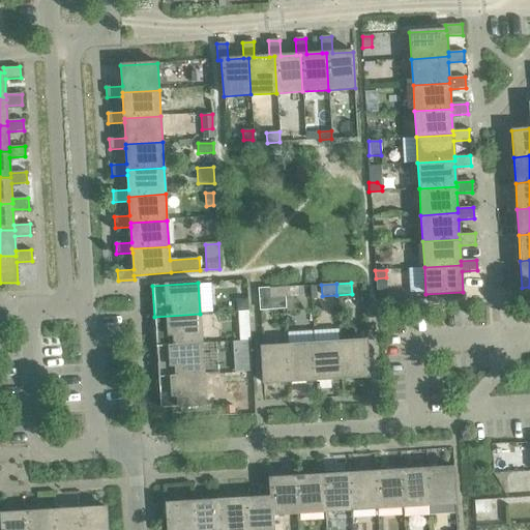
[(299,287),(284,288),(285,298),(299,297),(299,287)]
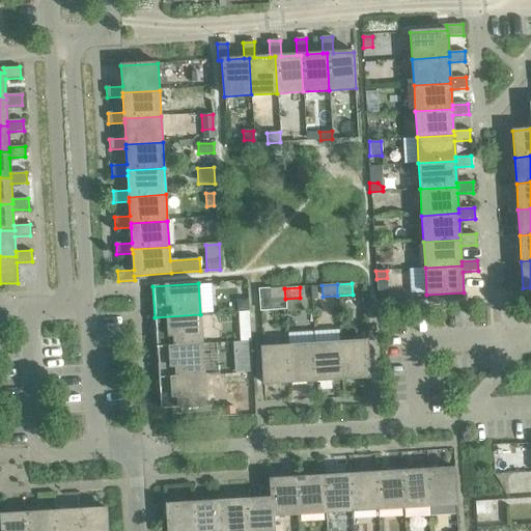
[(285,299),(284,288),(270,288),(270,300),(285,299)]
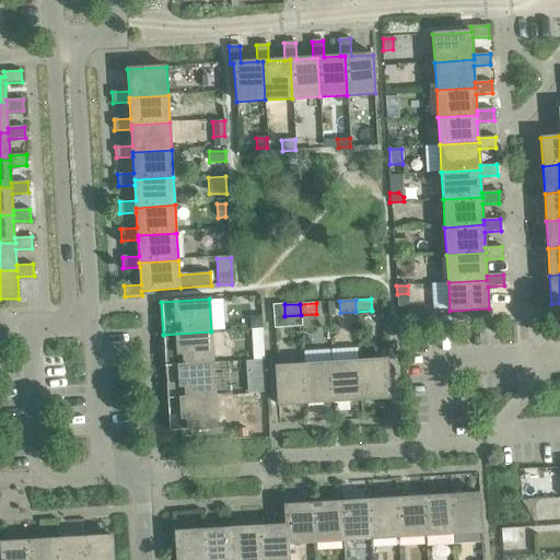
[(253,316),(249,319),(251,329),(261,328),(261,316),(253,316)]
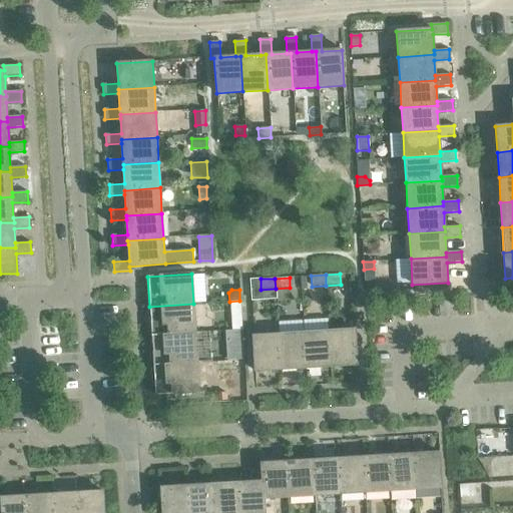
[(149,307),(151,336),(195,333),(193,304),(149,307)]
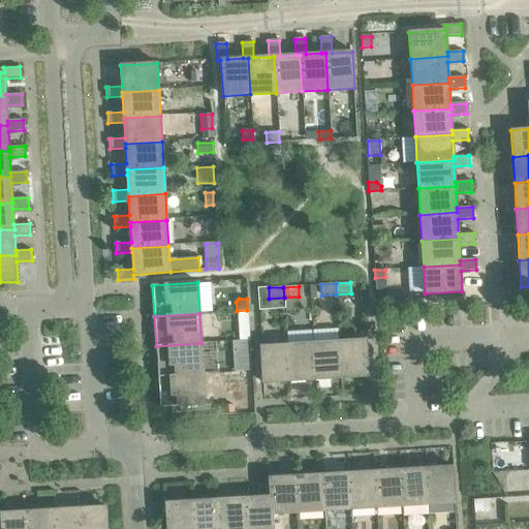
[(366,340),(339,341),(341,378),(368,376),(366,340)]
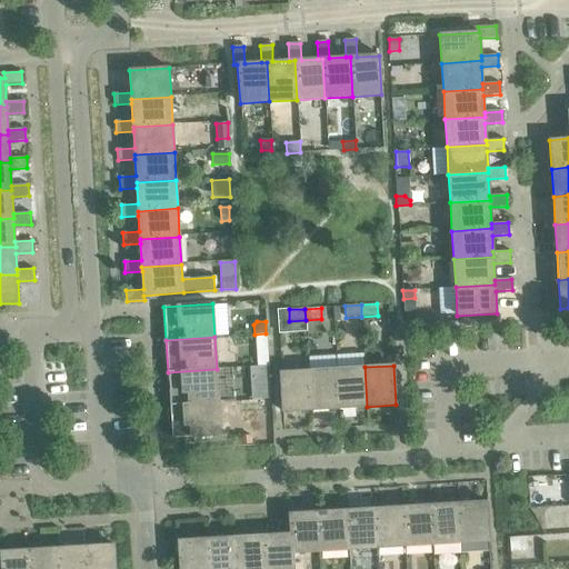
[(365,367),(337,369),(339,409),(367,407),(365,367)]
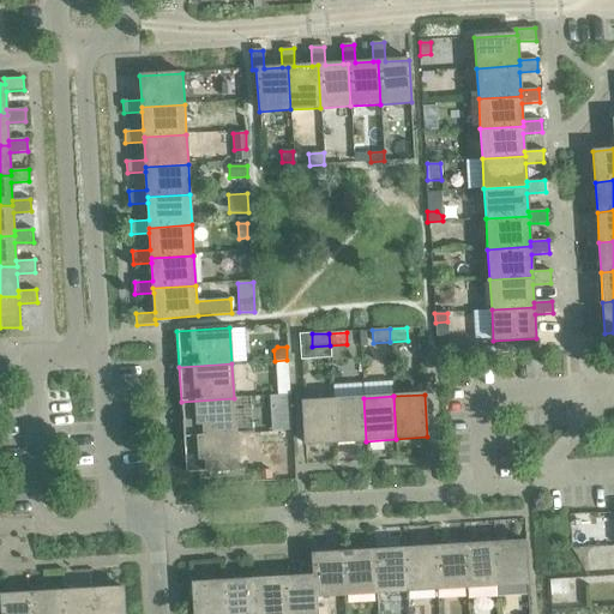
[(181,402),(184,437),(236,434),(234,398),(181,402)]
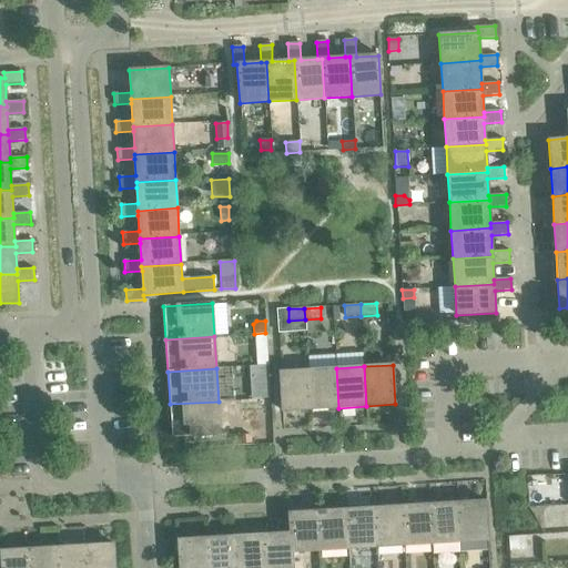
[(336,368),(308,369),(311,409),(338,408),(336,368)]
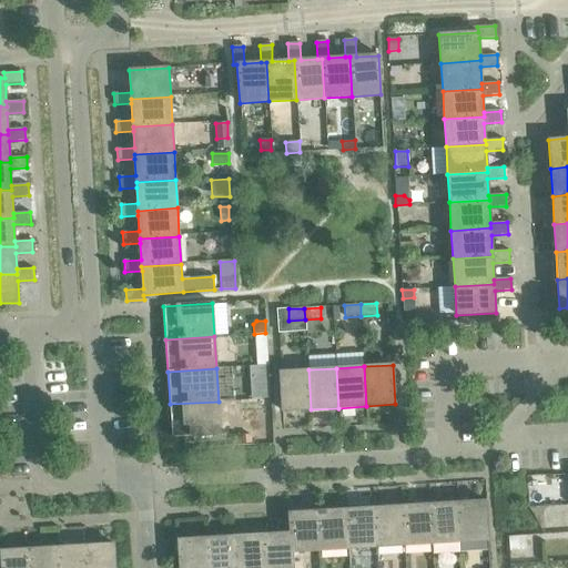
[(311,409),(308,369),(280,372),(282,412),(311,409)]
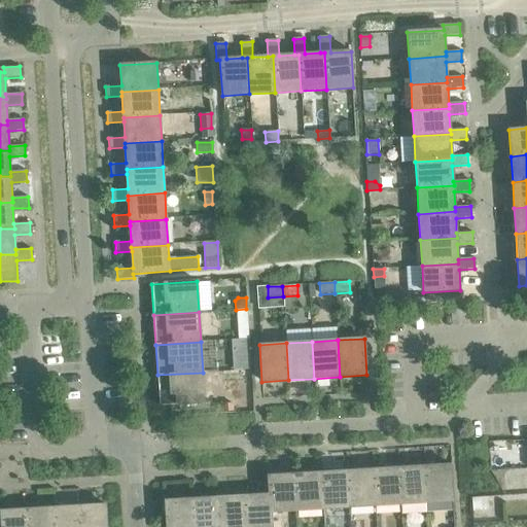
[(203,373),(157,375),(160,407),(196,405),(205,403),(203,373)]
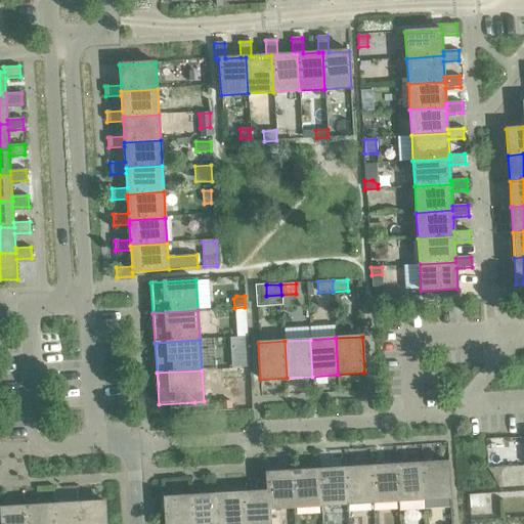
[(448,462),(422,464),(424,500),(450,498),(448,462)]
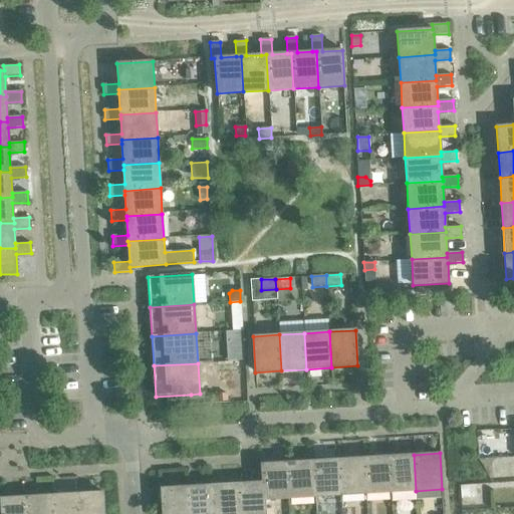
[(414,455),(389,457),(391,492),(416,491),(414,455)]
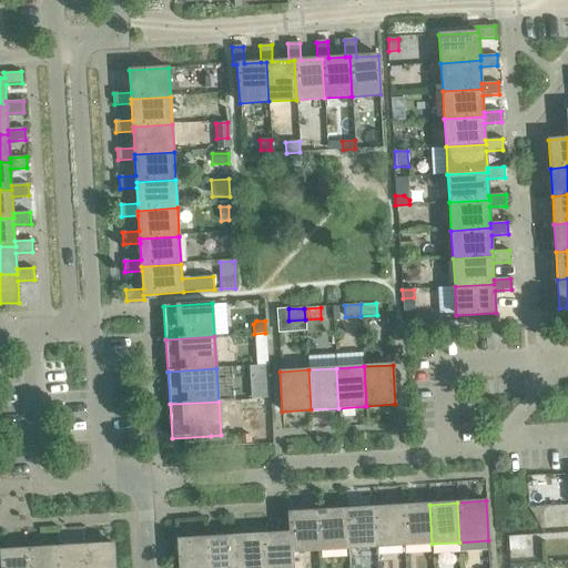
[(429,505),(401,506),(404,546),(432,544),(429,505)]
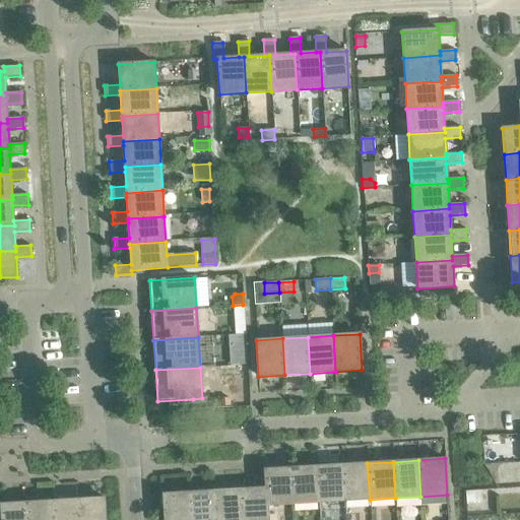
[(367,463),(341,465),(343,501),(370,500),(367,463)]
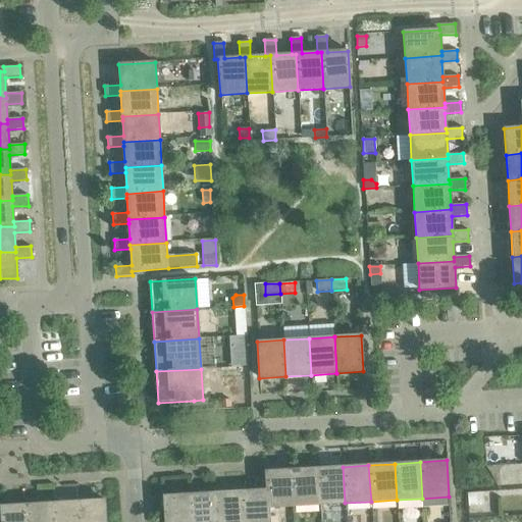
[(343,467),(317,468),(319,505),(345,503),(343,467)]
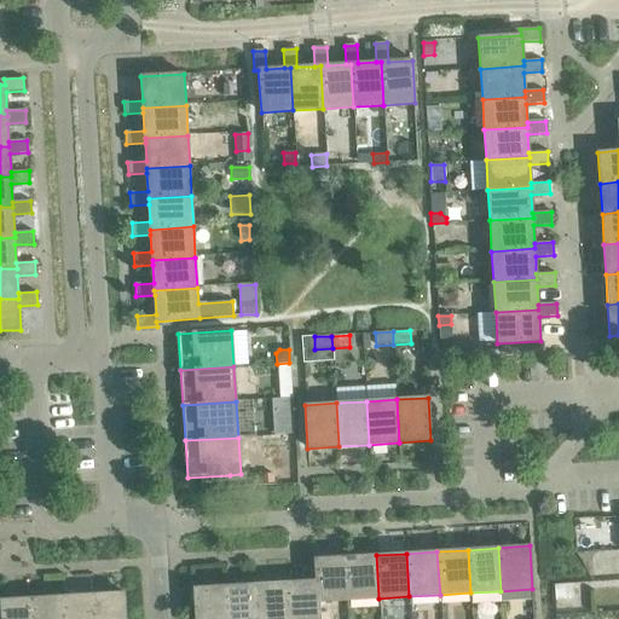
[(376,555),(346,557),(348,600),(379,599),(376,555)]
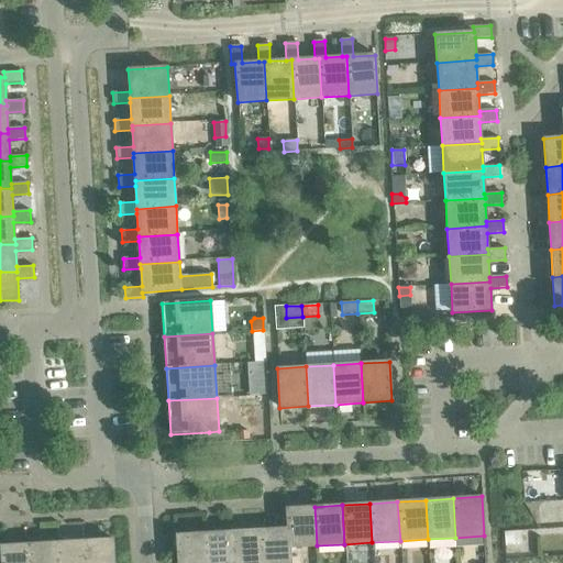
[(286,509),(287,528),(288,528),(289,548),(317,545),(315,507),(286,509)]
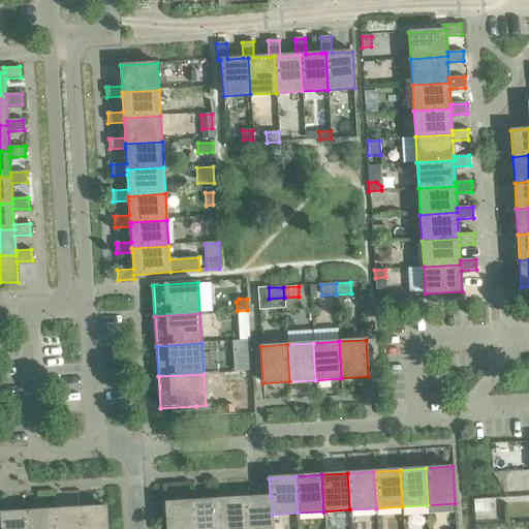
[(270,496),(245,498),(246,528),(273,528),(272,515),(271,496),(270,496)]
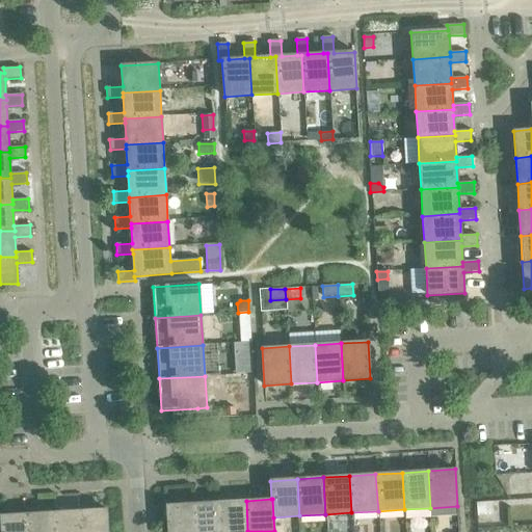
[(247,531),(246,501),(220,502),(221,531),(247,531)]
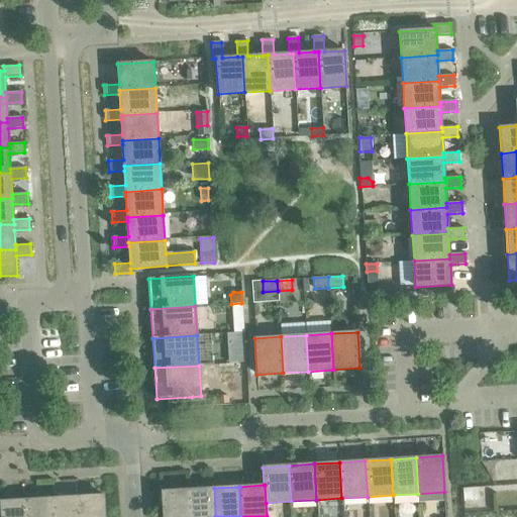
[(215,516),(214,488),(188,490),(190,516),(215,516)]
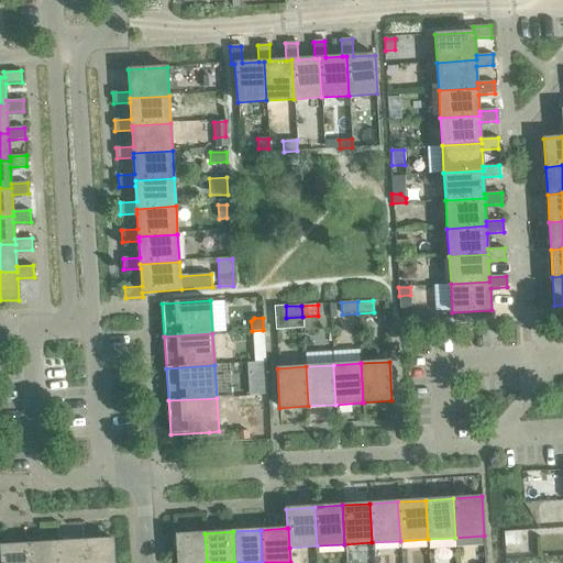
[(521,531),(504,532),(505,547),(522,545),(521,531)]
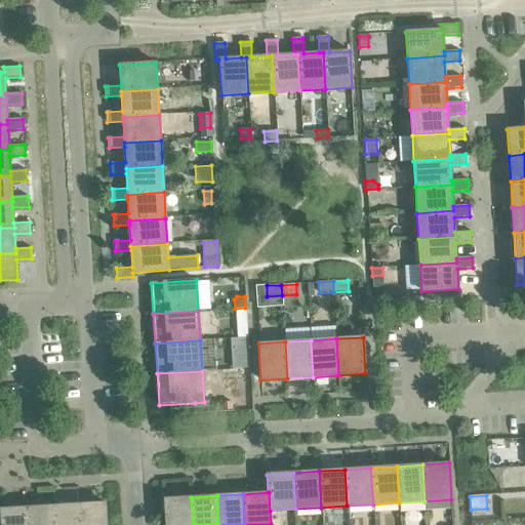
[(193,524),(191,497),(164,499),(165,524),(193,524)]
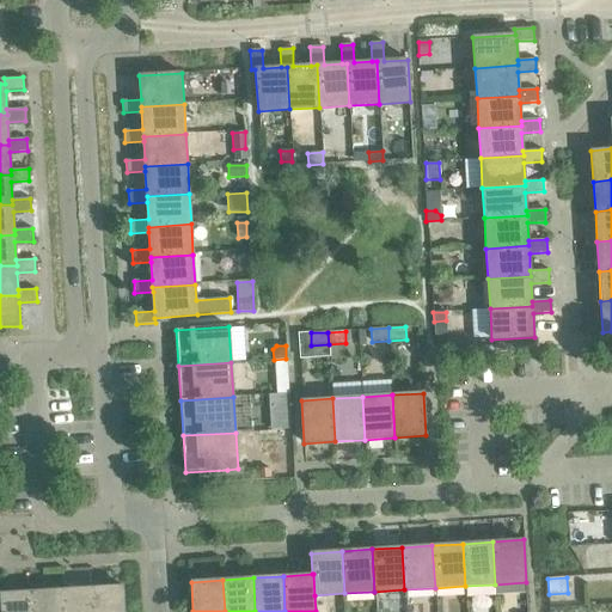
[(123,611),(123,586),(92,588),(92,611),(123,611)]
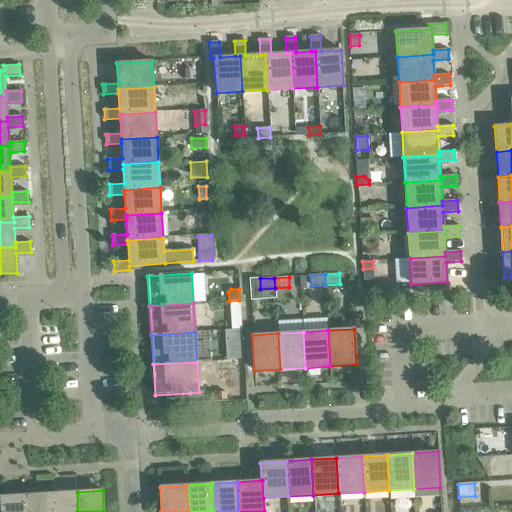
[(77,511),(77,492),(52,493),(52,511),(77,511)]
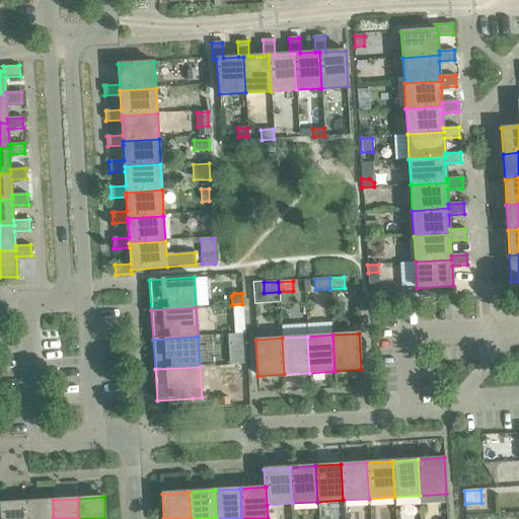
[(53,518),(53,500),(26,502),(27,518),(53,518)]
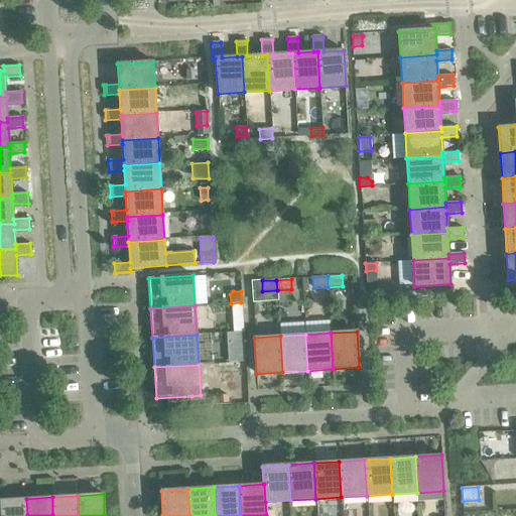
[(0,500),(1,515),(27,515),(26,499),(0,500)]
